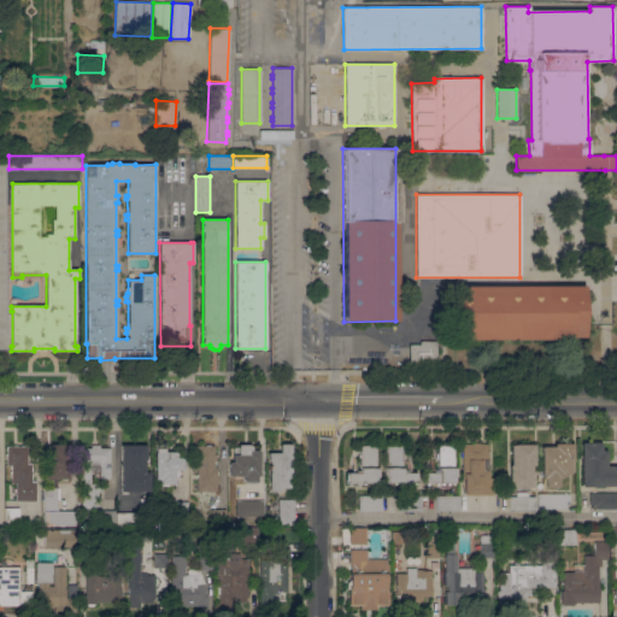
[(585,286),(585,309),(585,336),(573,336),(573,340),(457,340),(457,286),(585,286)]
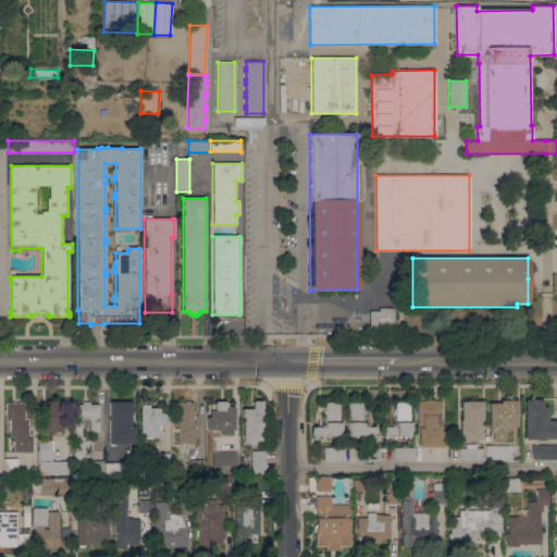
[(395,308),(394,331),(370,330),(370,310),(380,310),(380,308),(395,308)]
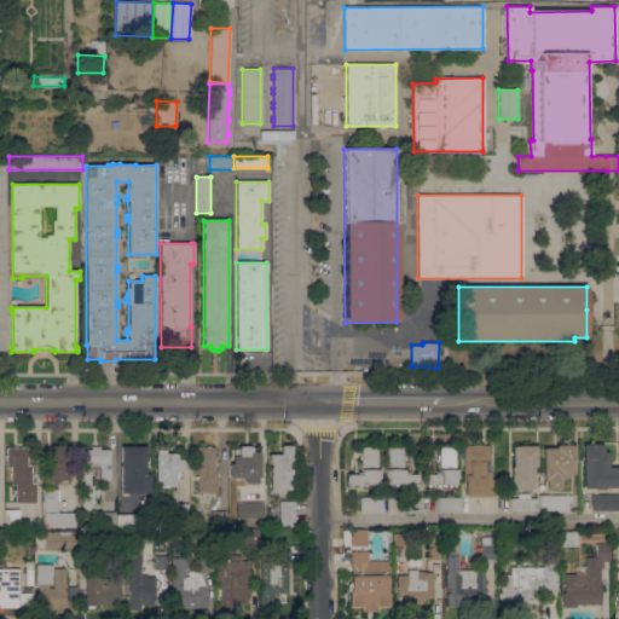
[(603,444),(603,452),(608,452),(608,468),(618,468),(618,487),(605,487),(605,489),(597,489),(597,487),(584,487),(583,444),(603,444)]
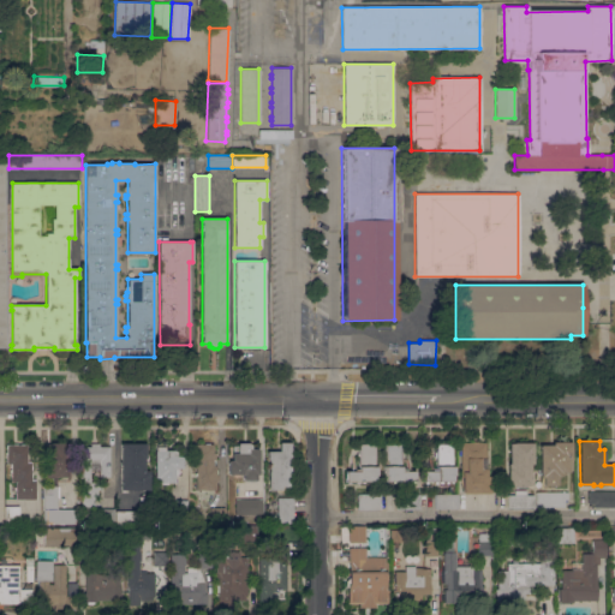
[(290,487),(281,487),(281,489),(268,489),(269,459),(267,459),(267,452),(279,452),(279,442),(290,442),(290,487)]
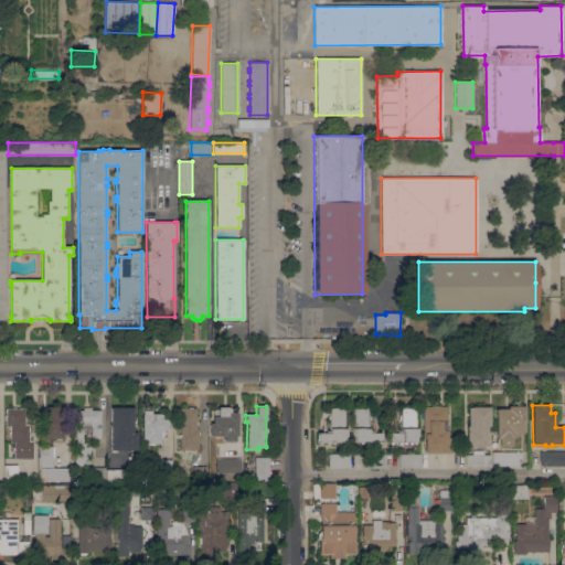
[(447,423),(446,423),(446,427),(448,427),(448,437),(450,437),(450,452),(424,452),(424,407),(434,407),(434,406),(439,406),(447,406),(447,423)]
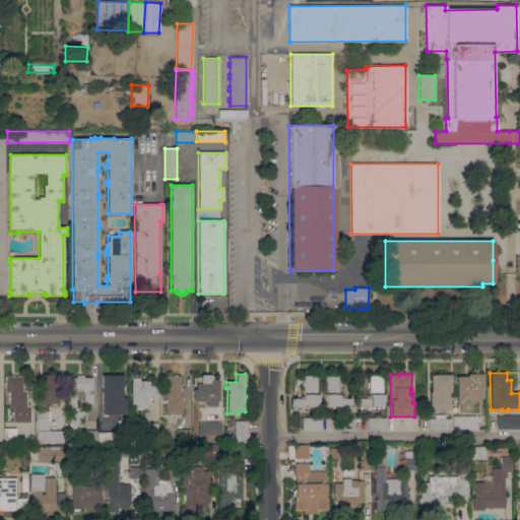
[(451,392),(448,392),(448,411),(430,411),(430,392),(431,392),(431,375),(434,375),(434,374),(451,374),(451,392)]
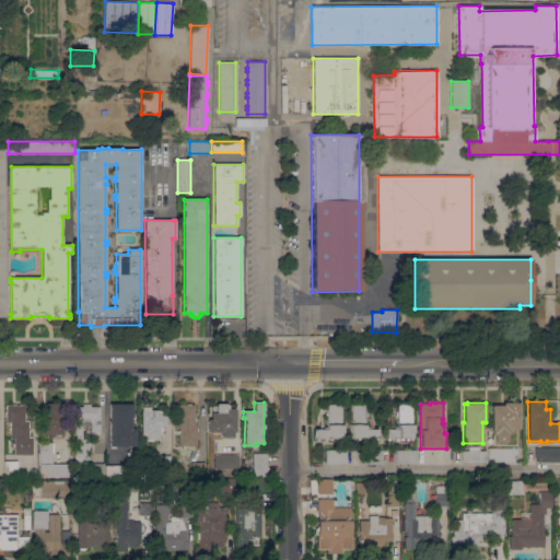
[(521,403),(521,418),(517,418),(517,430),(510,430),(510,433),(508,433),(508,442),(494,442),(494,434),(491,434),(492,405),(503,406),(503,403),(521,403)]
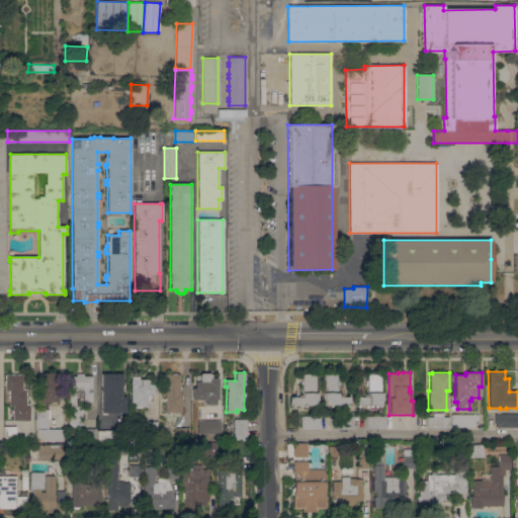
[(48,429),(63,429),(63,441),(37,441),(37,429),(36,429),(36,402),(38,402),(37,377),(42,377),(42,373),(58,373),(58,402),(48,402),(48,429)]
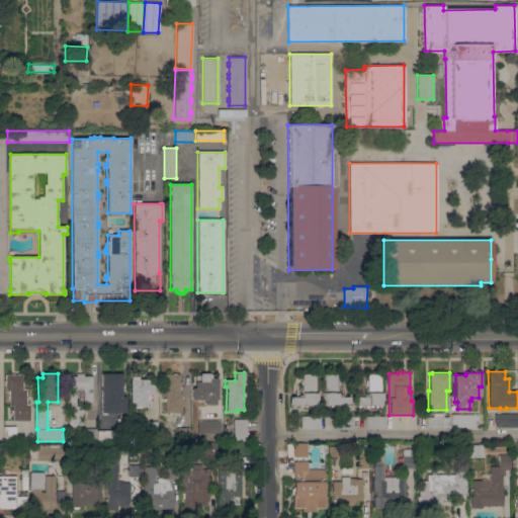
[(92,402),(84,402),(84,390),(76,390),(76,406),(82,406),(82,410),(84,410),(84,413),(82,412),(82,418),(80,418),(79,427),(69,426),(69,403),(68,403),(68,376),(77,376),(77,373),(84,373),(84,376),(92,376),(92,402)]
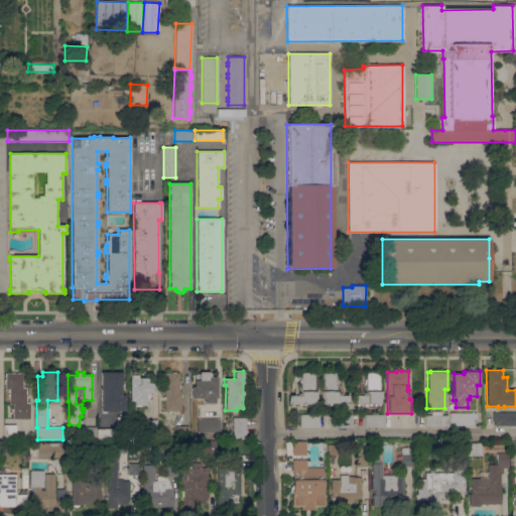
[(122,372),(122,385),(121,385),(121,395),(125,395),(125,411),(102,411),(102,372),(122,372)]
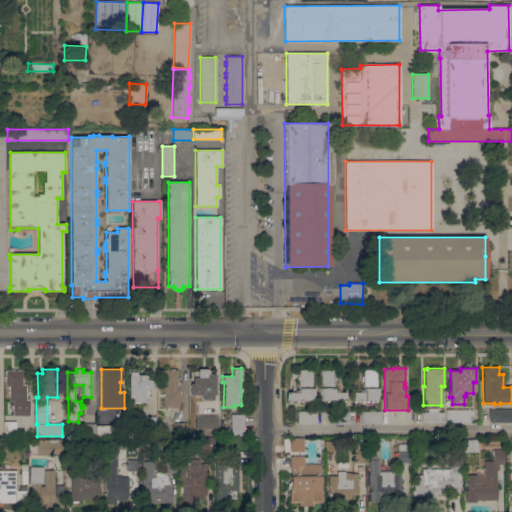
[(180,387),(180,396),(182,396),(182,399),(180,399),(180,407),(163,407),(163,396),(162,396),(162,394),(163,394),(163,389),(161,389),(161,369),(178,369),(178,377),(180,377),(179,381),(177,381),(177,387),(180,387)]
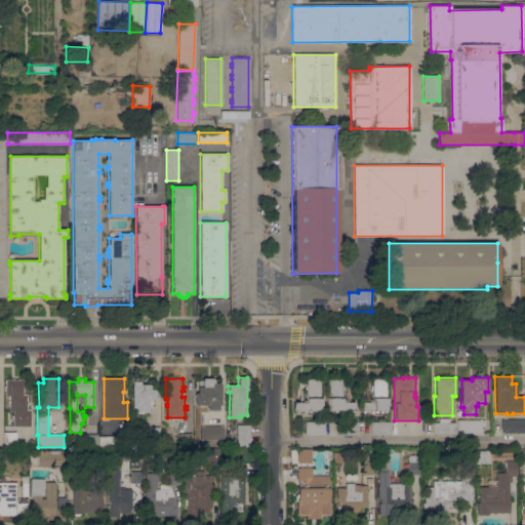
[(219,382),(220,405),(217,405),(217,410),(207,410),(207,405),(194,405),(194,393),(197,393),(197,387),(202,387),(202,378),(210,378),(212,379),(213,381),(213,382),(219,382)]
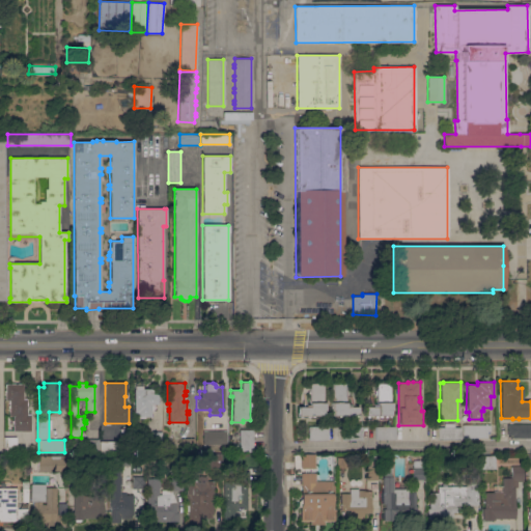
[(298,407),(309,407),(309,383),(324,383),(324,402),(325,402),(325,410),(324,410),(324,416),(323,416),(323,417),(320,417),(320,416),(319,416),(319,417),(316,417),(316,416),(314,416),(314,417),(311,417),(311,416),(310,416),(310,417),(307,417),(307,416),(302,416),(302,417),(299,417),(299,416),(298,416),(298,414),(298,407)]
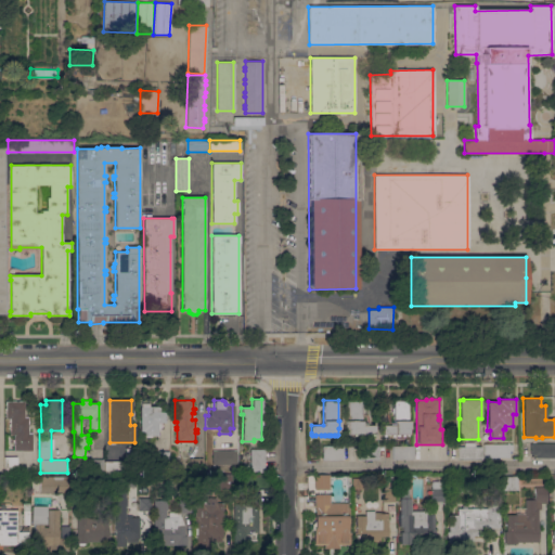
[(394,400),(408,400),(409,421),(410,421),(410,428),(408,428),(409,434),(408,434),(408,436),(405,436),(405,435),(403,435),(403,437),(401,437),(401,434),(399,434),(399,436),(396,436),(396,434),(394,434),(394,437),(391,437),(391,435),(385,435),(385,436),(383,436),(383,435),(382,435),(382,425),(394,425),(394,413),(394,400)]
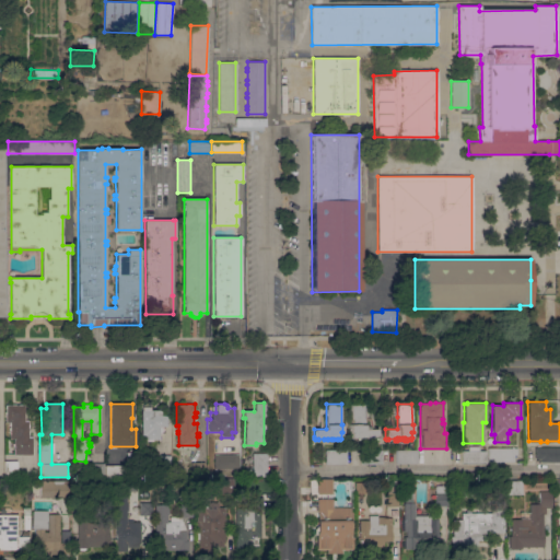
[(6,413),(6,410),(7,411),(7,405),(24,405),(24,420),(28,420),(28,436),(33,436),(33,455),(14,455),(14,446),(13,446),(13,443),(14,443),(14,439),(10,439),(10,430),(9,427),(10,427),(10,422),(7,422),(7,413),(6,413)]
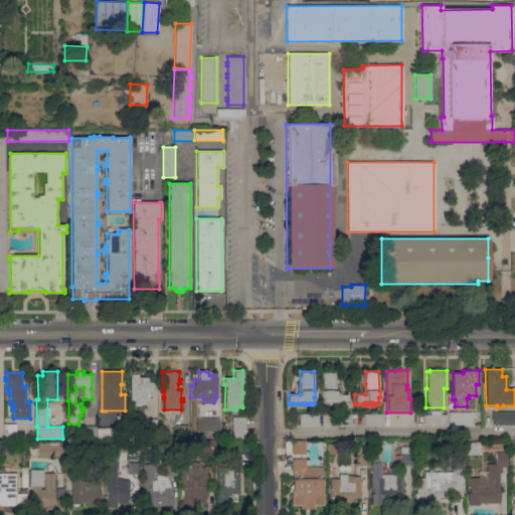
[(336,394),(337,394),(337,392),(341,392),(341,394),(347,394),(347,403),(345,403),(345,404),(337,404),(337,403),(335,403),(335,404),(332,404),(332,403),(330,403),(330,404),(327,404),(327,403),(325,403),(326,404),(323,404),(323,403),(323,397),(322,397),(321,390),(323,390),(323,372),(336,372),(336,394)]
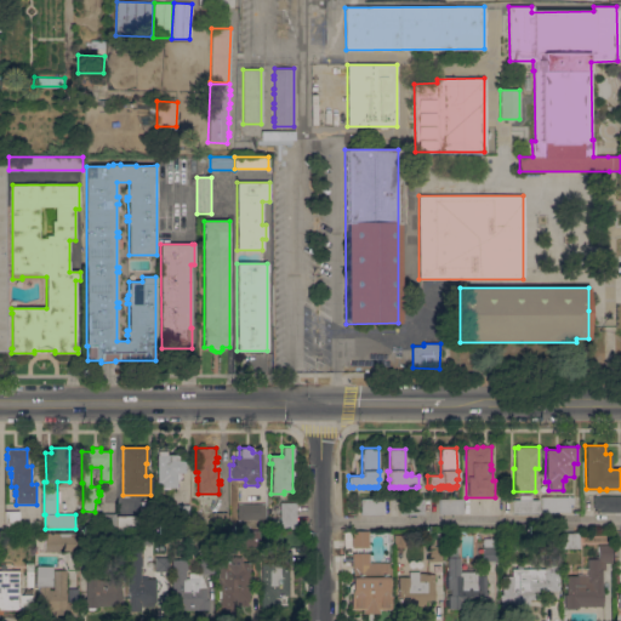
[(178,473),(178,480),(176,480),(176,486),(169,488),(169,489),(161,489),(161,486),(159,486),(159,483),(155,483),(155,450),(166,450),(166,455),(184,455),(184,473),(178,473)]
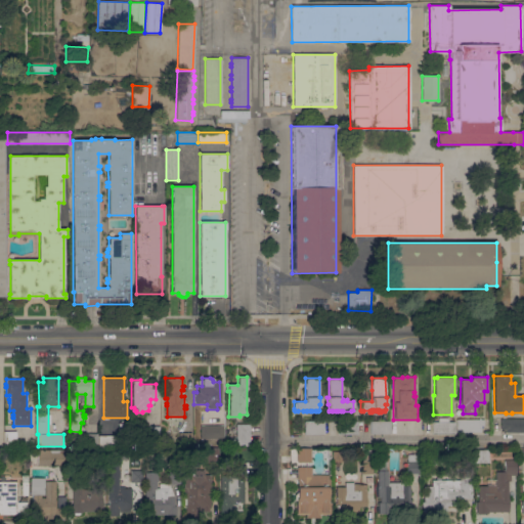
[(523,418),(523,431),(506,432),(506,429),(500,429),(500,419),(523,418)]
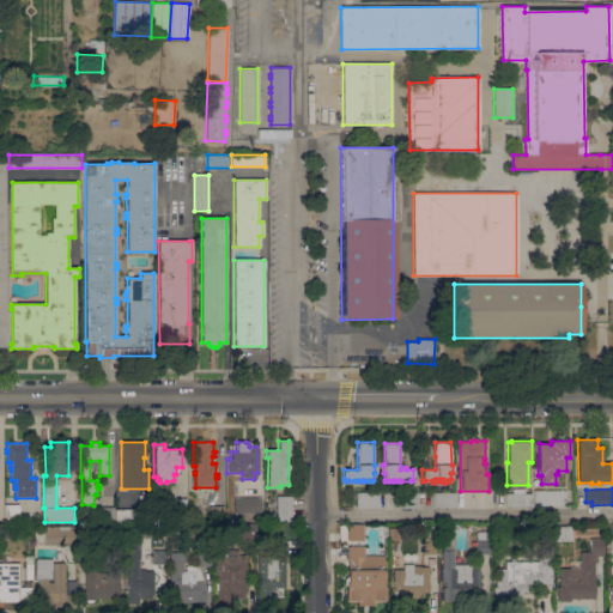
[(378,493),(378,508),(357,508),(357,492),(378,493)]
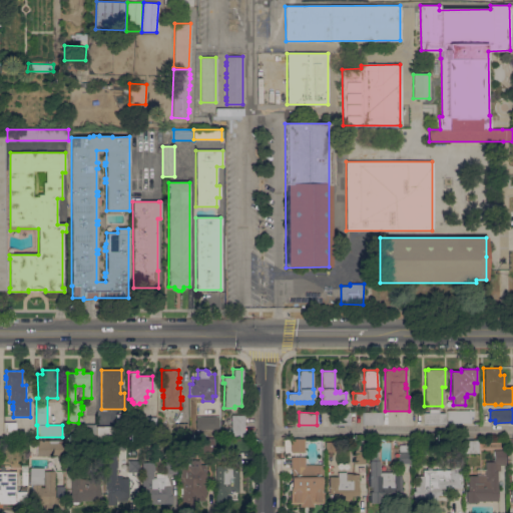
[(349,412),(349,425),(332,425),(331,413),(349,412)]
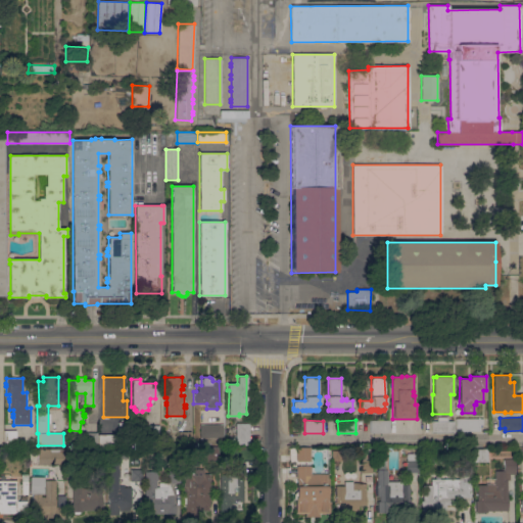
[(389,420),(389,432),(371,432),(371,420),(389,420)]
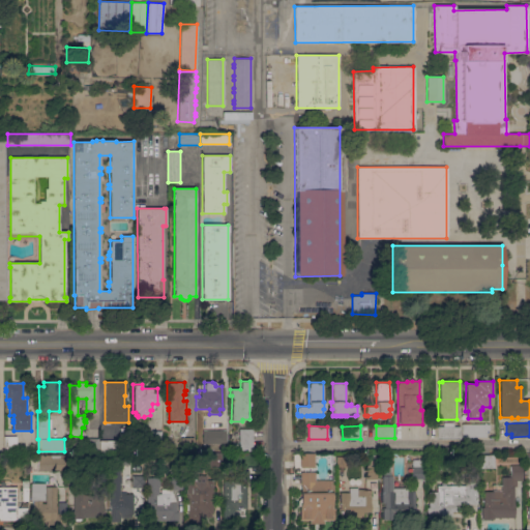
[(227,430),(227,443),(203,443),(203,430),(227,430)]
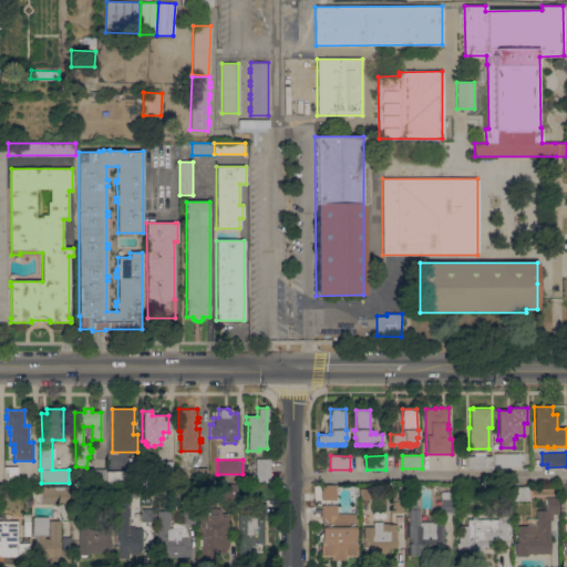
[(270,460),(270,483),(256,483),(256,460),(270,460)]
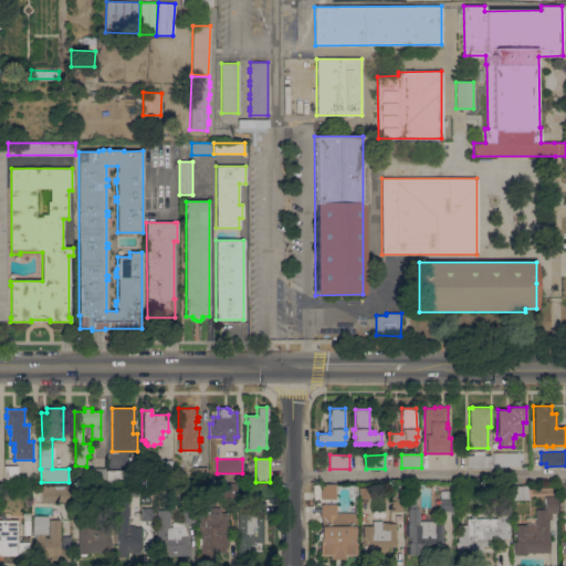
[(173,473),(161,473),(161,460),(173,460),(173,473)]
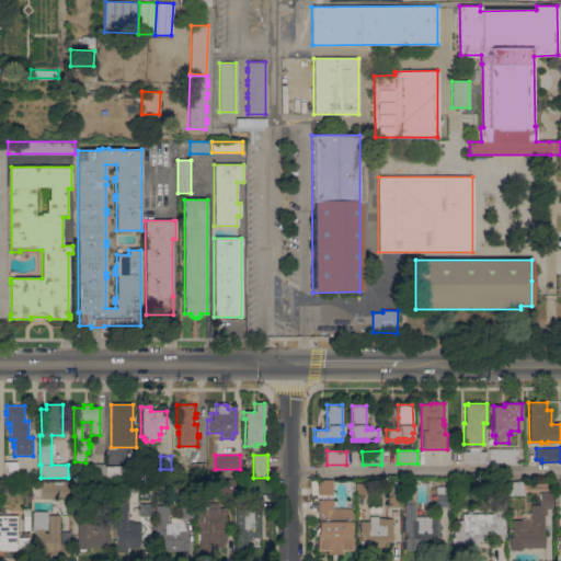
[(18,461),(18,479),(4,478),(6,461),(18,461)]
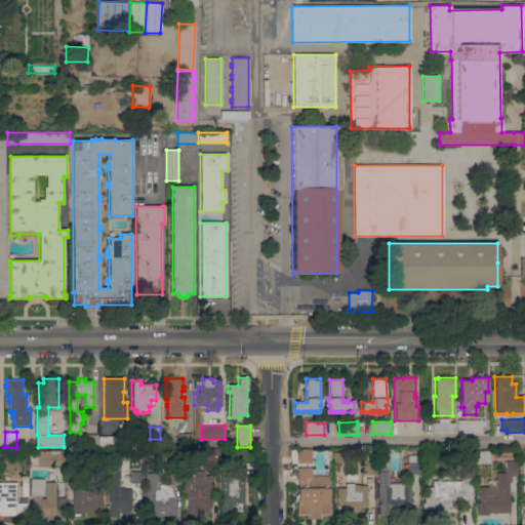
[(192,434),(192,446),(179,446),(179,433),(192,434)]
